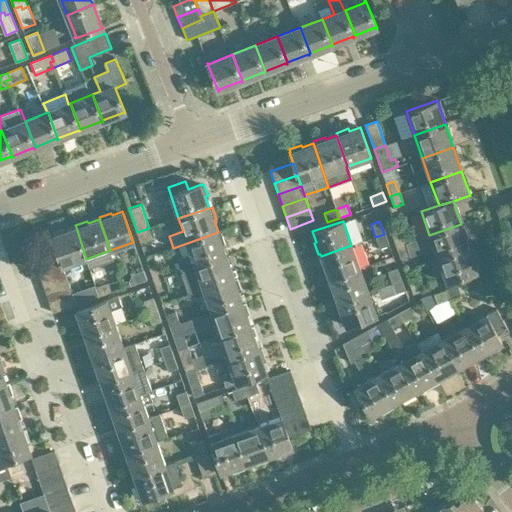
[(469,248),(461,224),(429,235),(437,259),(469,248)]
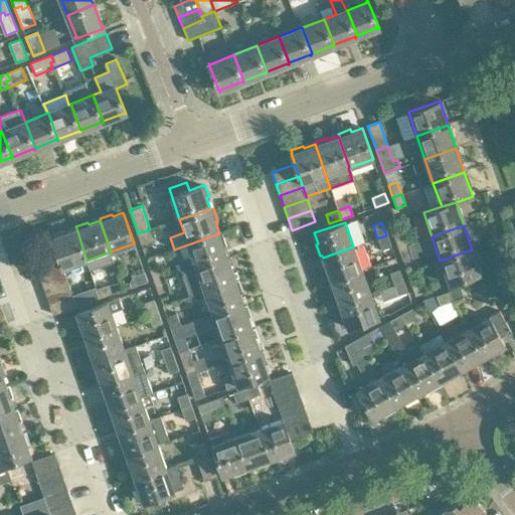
[(87,261),(76,228),(65,232),(64,230),(52,234),(52,236),(51,237),(55,248),(59,261),(62,269),(87,261)]
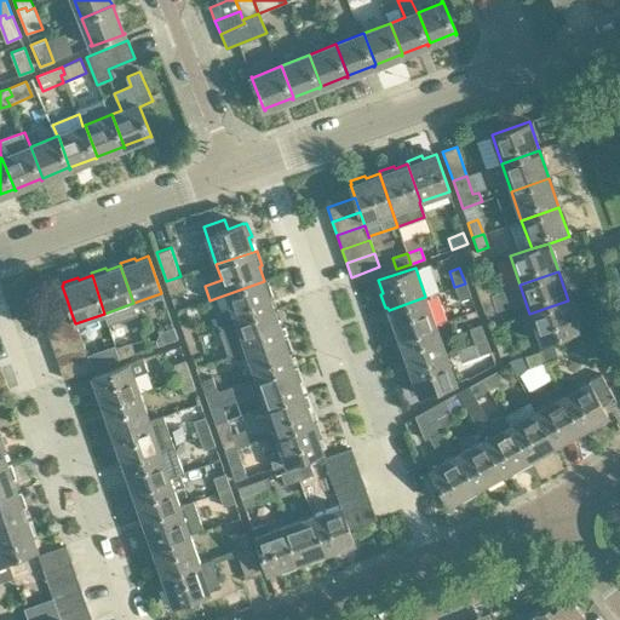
[(184,288),(181,276),(166,281),(171,293),(184,288)]
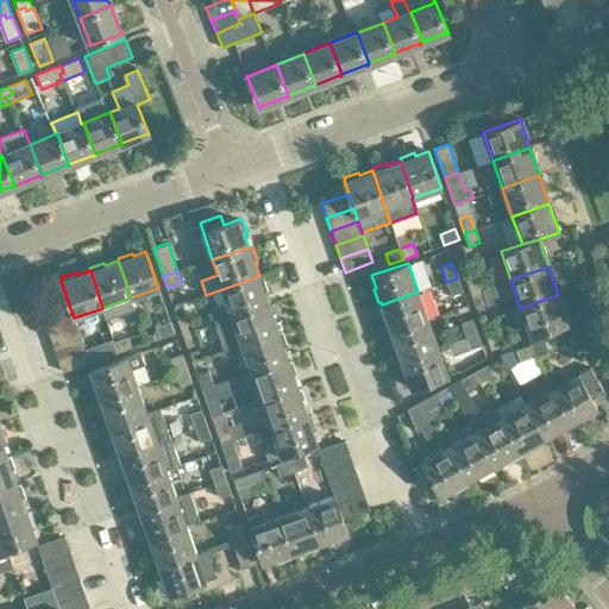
[(262,275),(259,276),(223,289),(227,303),(211,309),(215,322),(232,316),(269,303),(264,289),(267,289),(262,275)]
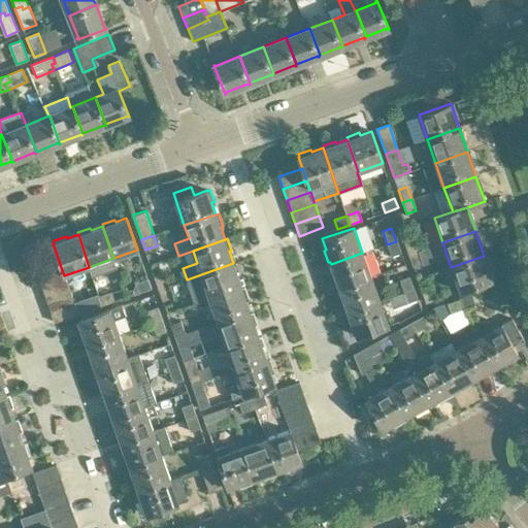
[(404,242),(408,255),(418,252),(414,239),(404,242)]
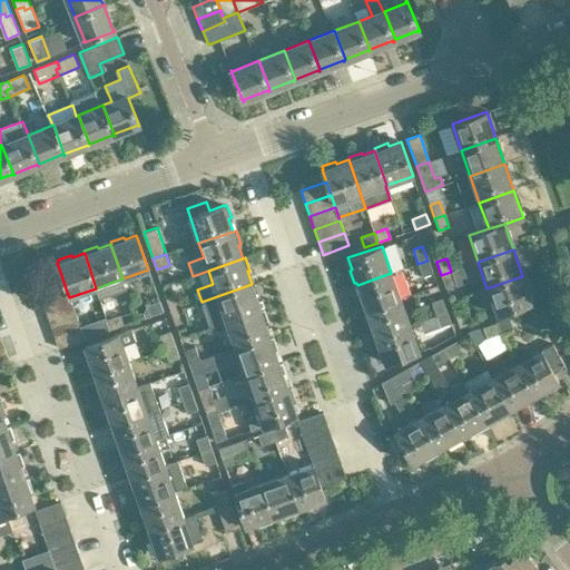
[(432,273),(428,261),(418,264),(422,276),(432,273)]
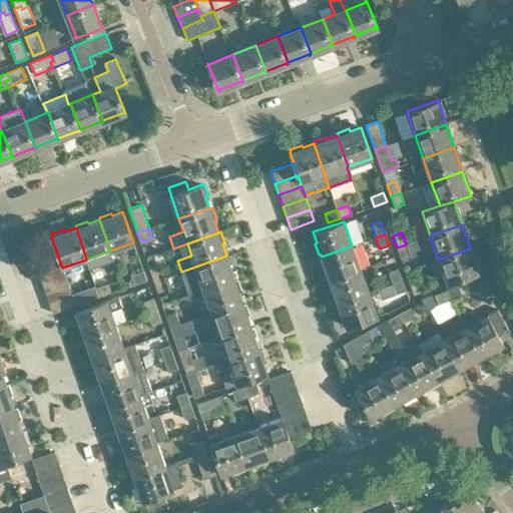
[(410,255),(406,244),(397,247),(401,259),(410,255)]
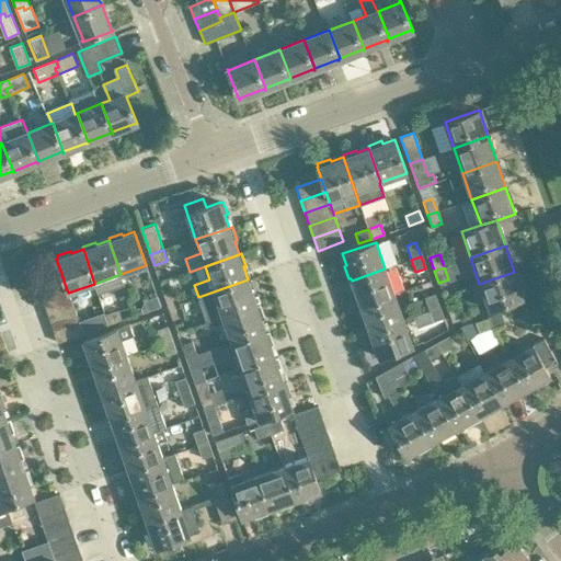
[(395,295),(385,268),(352,281),(356,292),(353,292),(357,305),(361,304),(362,307),(395,295)]
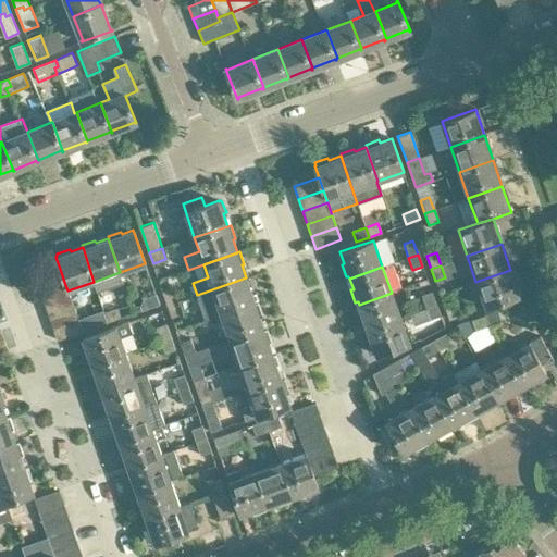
[(39,291),(64,282),(60,269),(36,277),(39,291)]
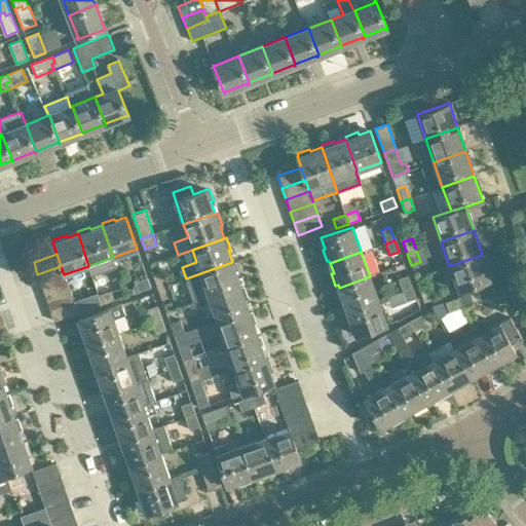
[(490,278),(482,255),(449,266),(458,290),(490,278)]
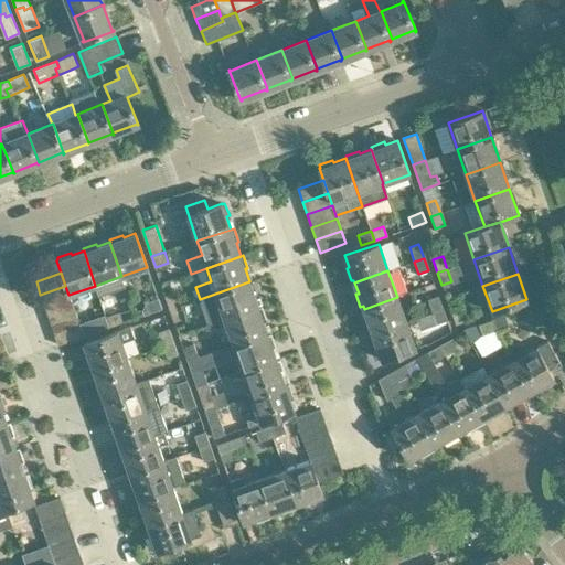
[(249,281),(215,294),(224,318),(258,306),(254,295),(256,294),(252,280),(249,281)]
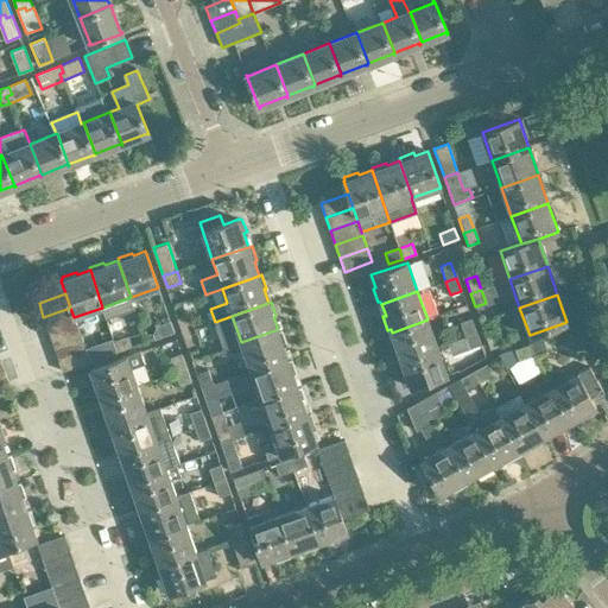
[(49,330),(75,321),(74,317),(70,308),(43,317),(49,330)]
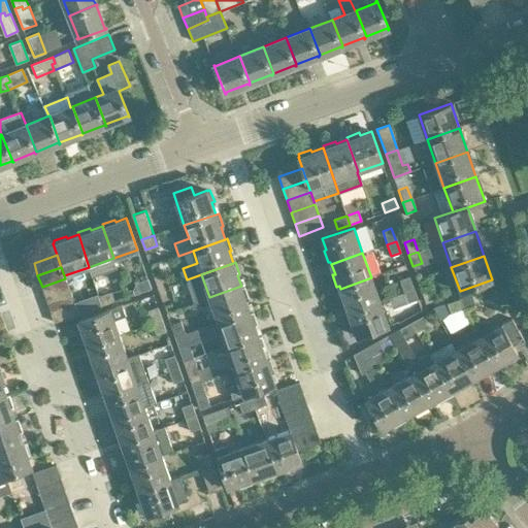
[(155,276),(159,289),(169,286),(164,273),(155,276)]
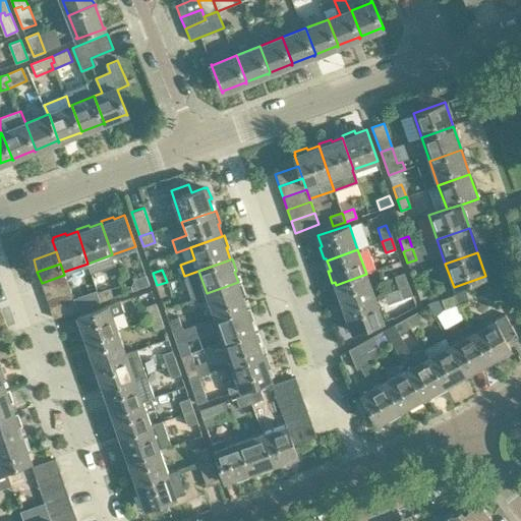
[(394,277),(398,288),(407,285),(403,273),(394,277)]
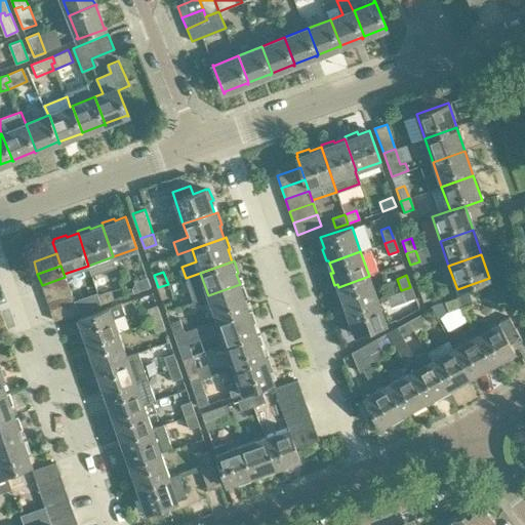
[(377,298),(369,276),(338,287),(341,296),(339,297),(344,310),(346,309),(346,310),(377,298)]
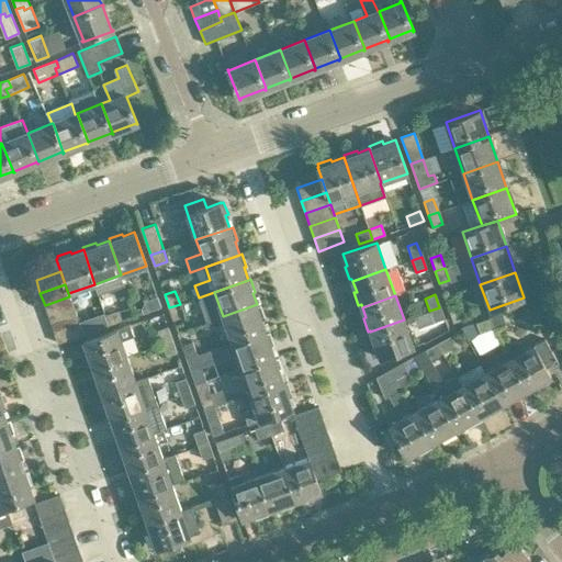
[(74,310),(69,296),(45,305),(49,318),(74,310)]
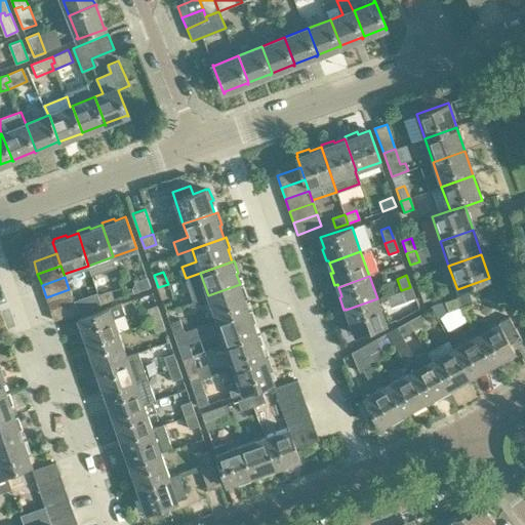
[(148,277),(135,281),(138,291),(151,287),(148,277)]
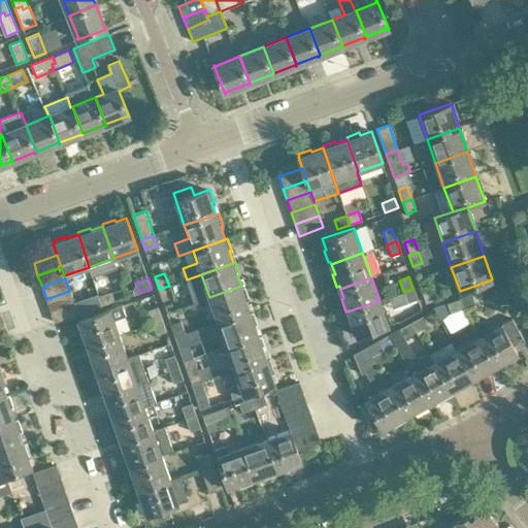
[(173,297),(169,286),(159,289),(163,301),(173,297)]
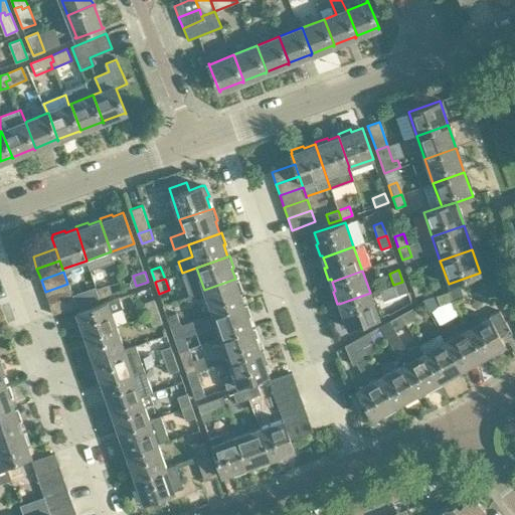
[(235,281),(235,279),(204,290),(212,314),(243,303),(239,293),(242,292),(238,280),(235,281)]
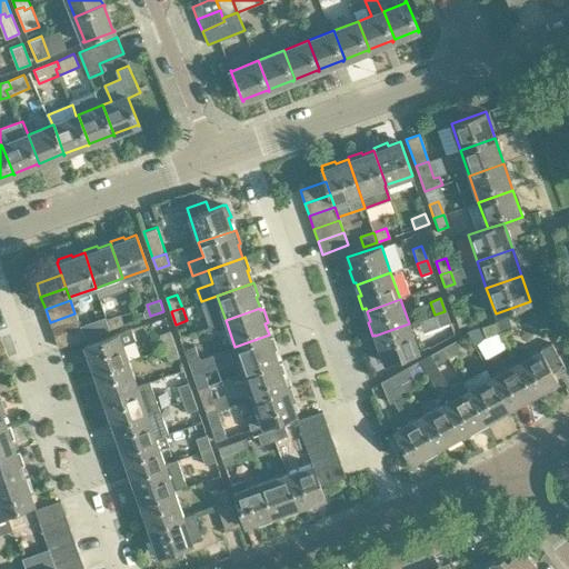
[(136,320),(132,309),(107,319),(110,329),(136,320)]
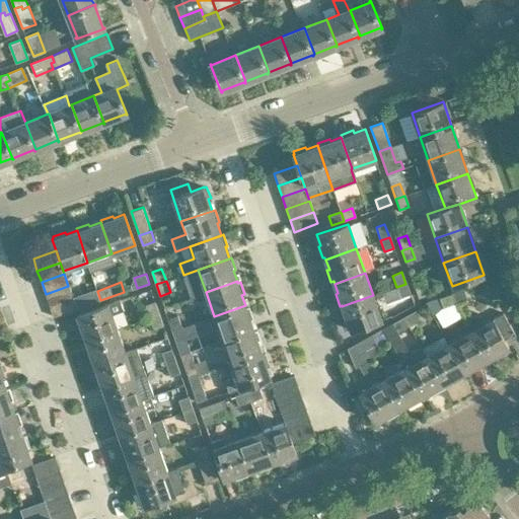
[(422,283),(414,286),(419,298),(427,295),(422,283)]
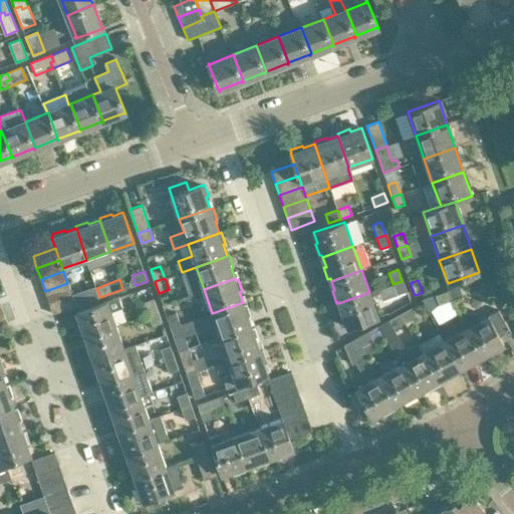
[(406,292),(402,281),(393,284),(398,295),(406,292)]
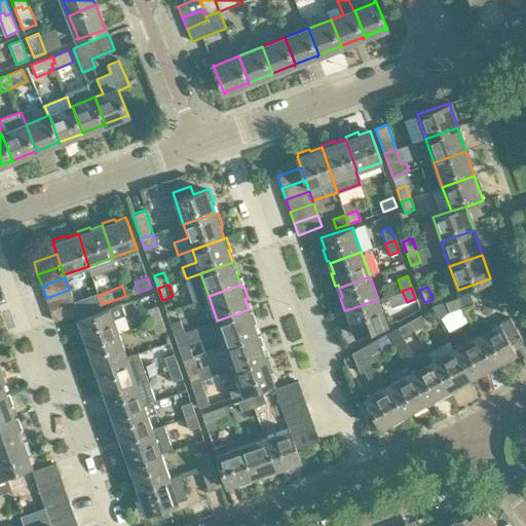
[(73,301),(69,290),(46,298),(50,309),(73,301)]
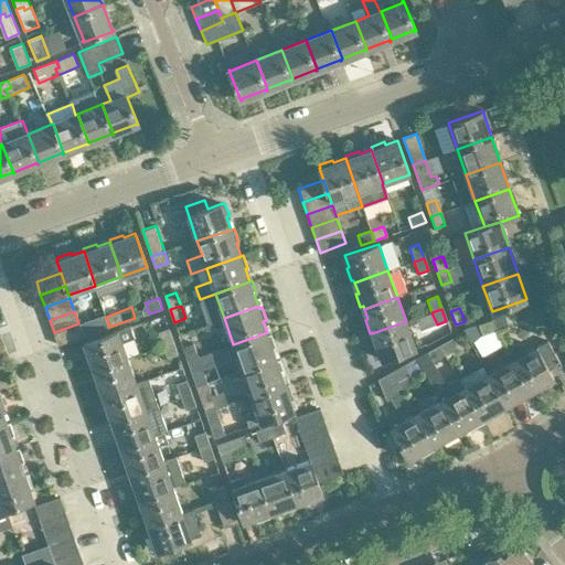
[(502,315),(490,319),(493,330),(507,324),(502,315)]
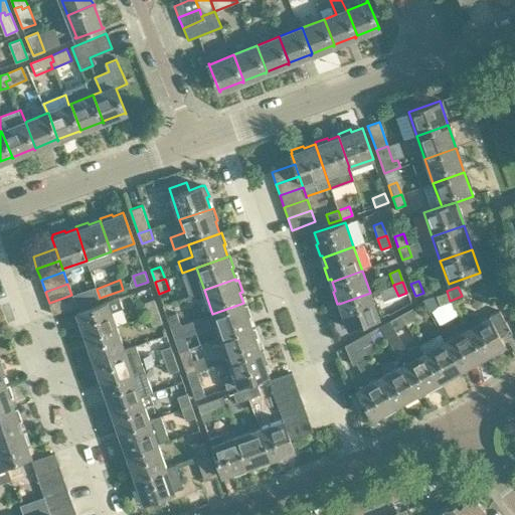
[(100,298),(97,289),(84,293),(88,302),(100,298)]
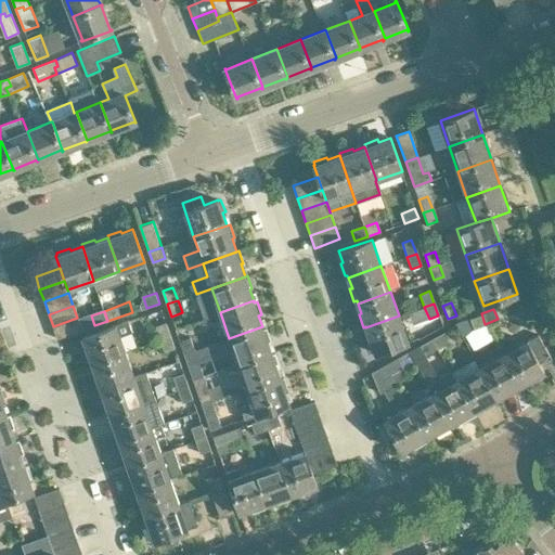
[(485,324),(481,313),(468,318),(473,328),(485,324)]
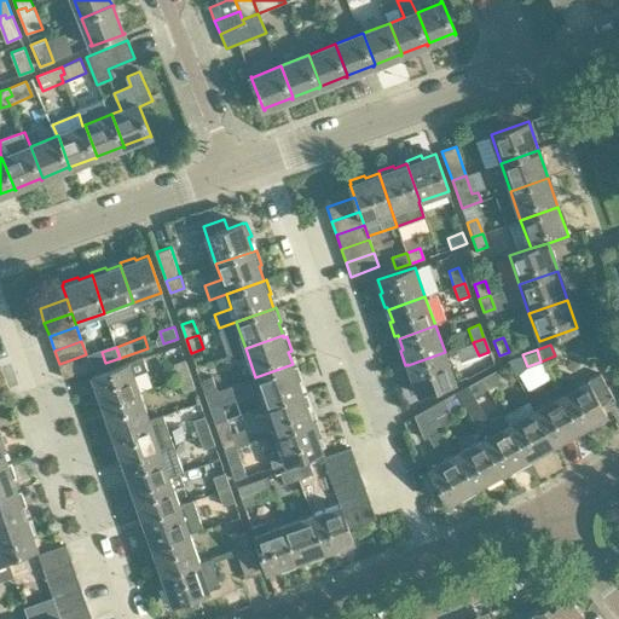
[(455,381),(445,352),(408,365),(412,379),(410,379),(415,394),(418,393),(418,394),(455,381)]
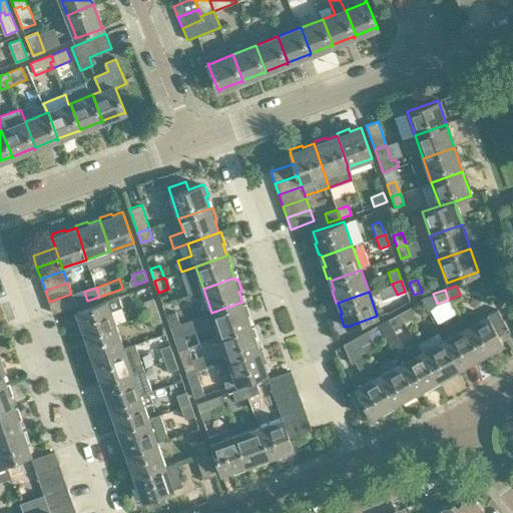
[(75,306),(71,294),(49,302),(53,313),(75,306)]
